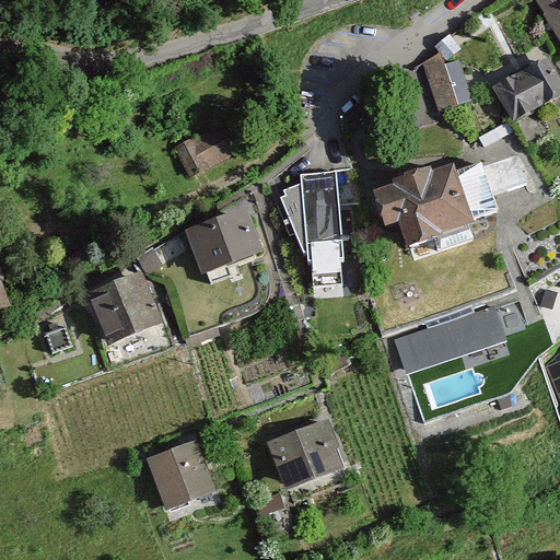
[(559,0),(533,0),(559,43),(559,0)]
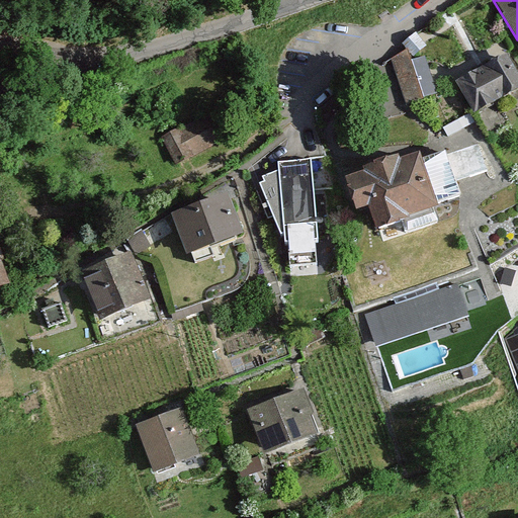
[(410,100),(441,91),(427,47),(396,56),(410,100)]
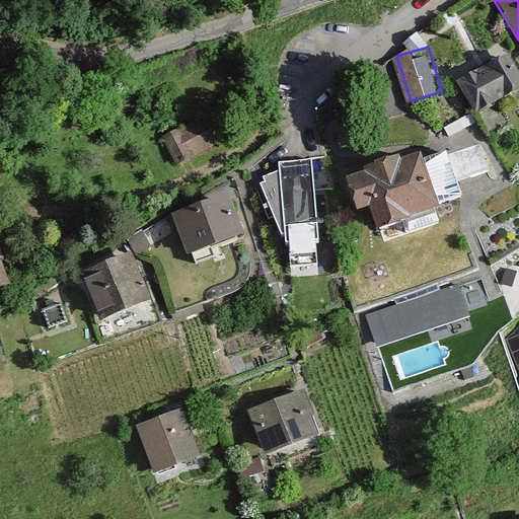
[(471,110),(518,84),(518,81),(503,52),(454,78),(471,110)]
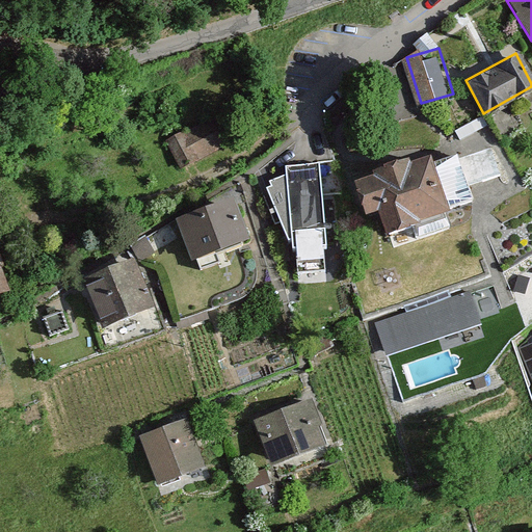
[(170,134),(183,165),(228,148),(215,115),(170,134)]
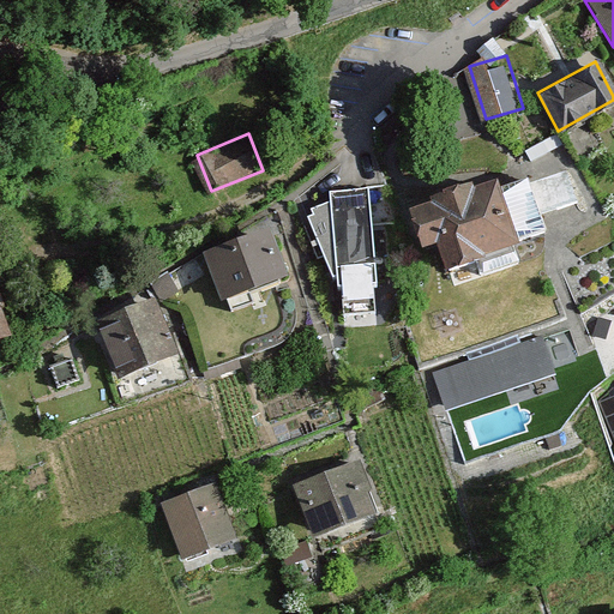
[(441,266),(512,244),(491,180),(403,209),(416,250),(434,244),(441,266)]
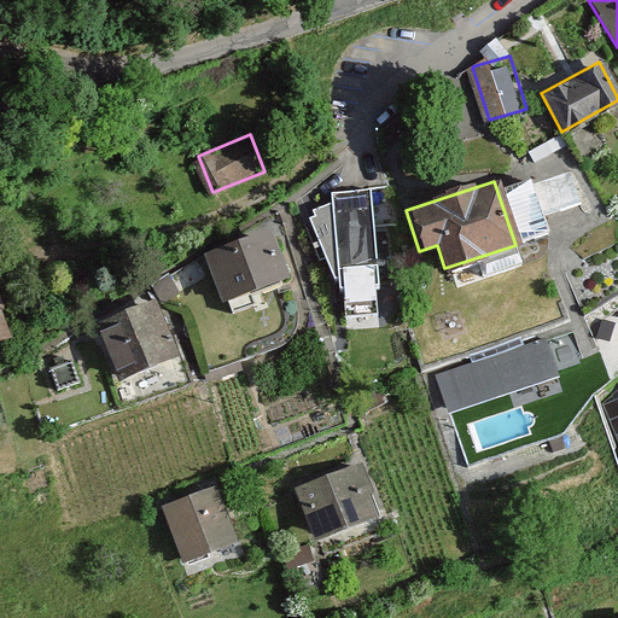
[(313,223),(325,258),(386,237),(368,186),(331,199),(337,215),(313,223)]
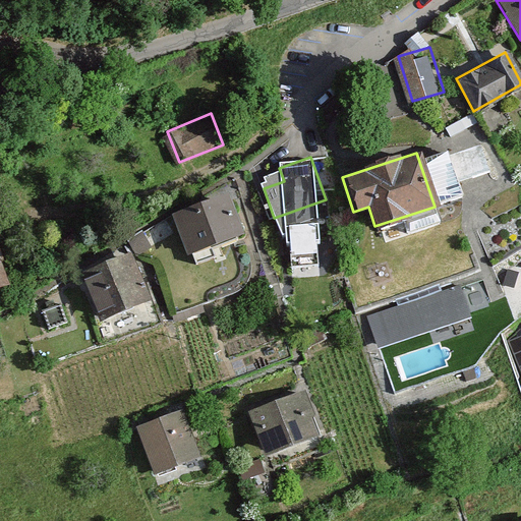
[(170,217),(186,256),(240,234),(224,194),(170,217)]
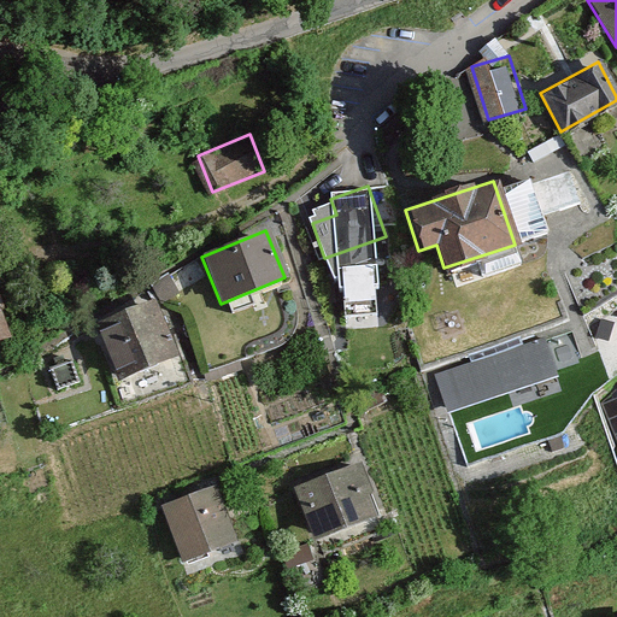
[(90,324),(117,380),(175,352),(150,298),(90,324)]
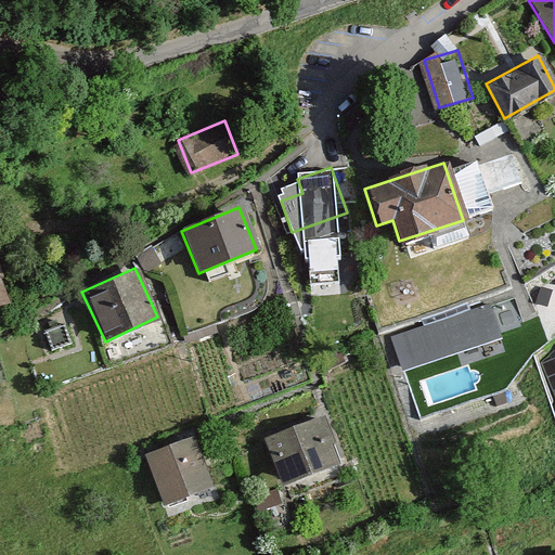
[(0,308),(10,305),(0,280),(0,308)]
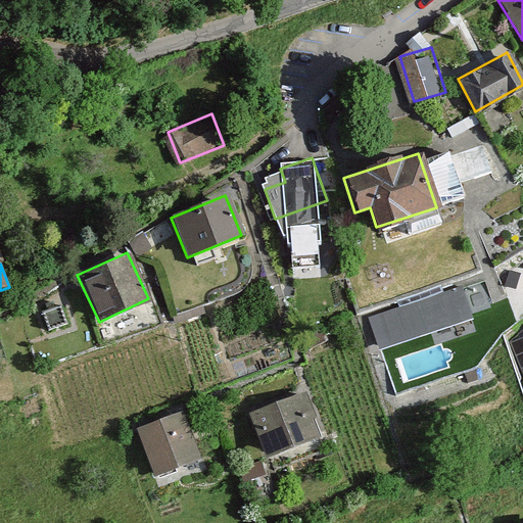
[(458,289),(369,319),(379,351),(469,322),(458,289)]
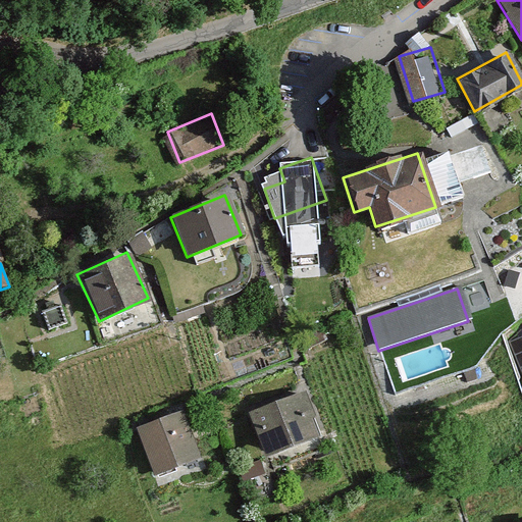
[(248,412),(264,458),(319,437),(303,393),(248,412)]
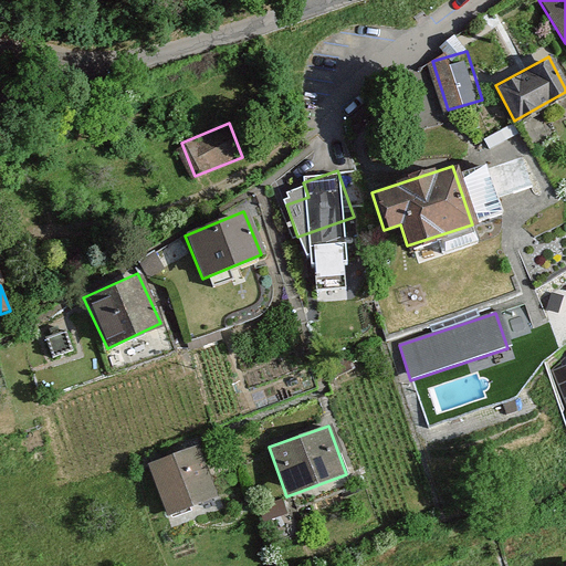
[(148,464),(168,515),(215,496),(196,447),(148,464)]
